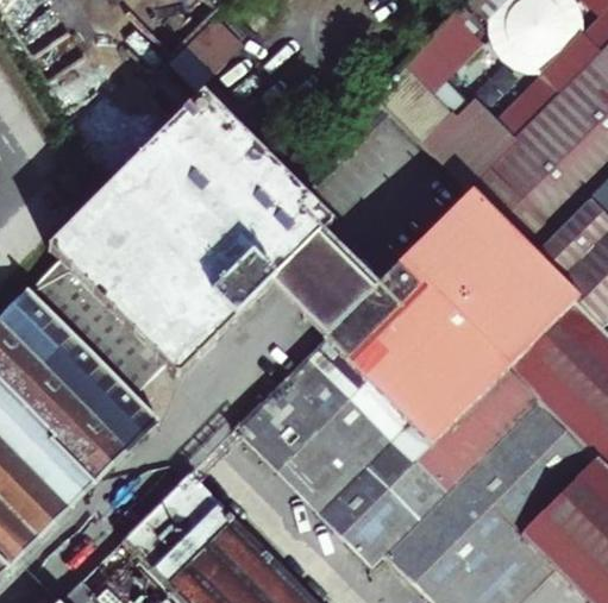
[(463,0),(453,10),(484,41),(524,0),(463,0)]
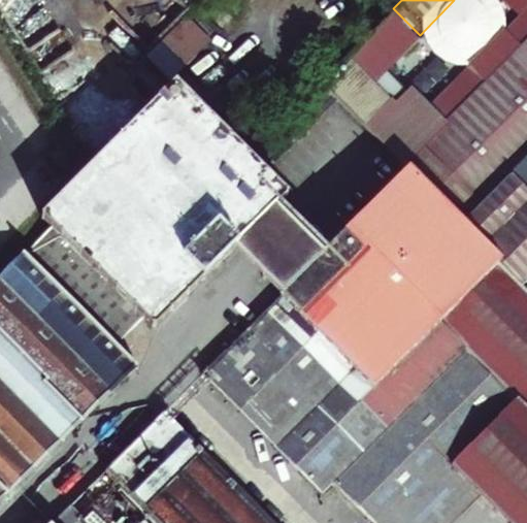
[(420,35),(393,8),(353,50),(329,73),(322,80),(370,128),(408,90),(387,68),(420,35)]
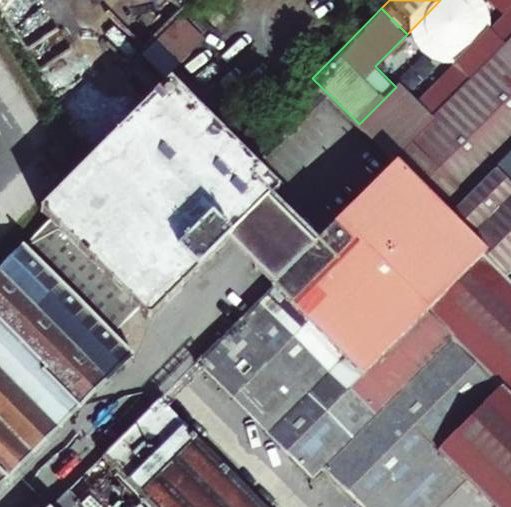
[(143,50),(170,75),(207,34),(180,9),(143,50)]
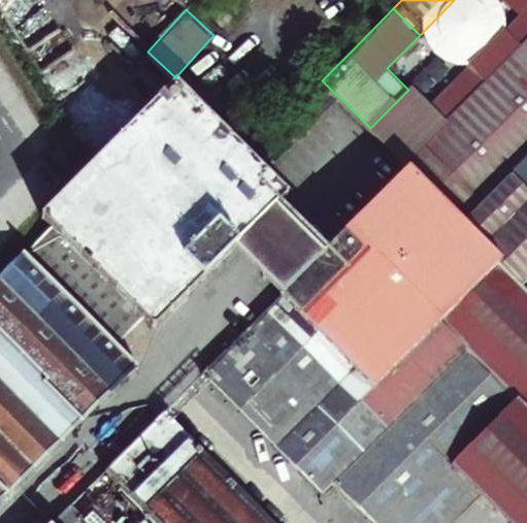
[(526,37),(442,123),(404,162),(407,166),(500,258),(523,281),(526,276),(526,37)]
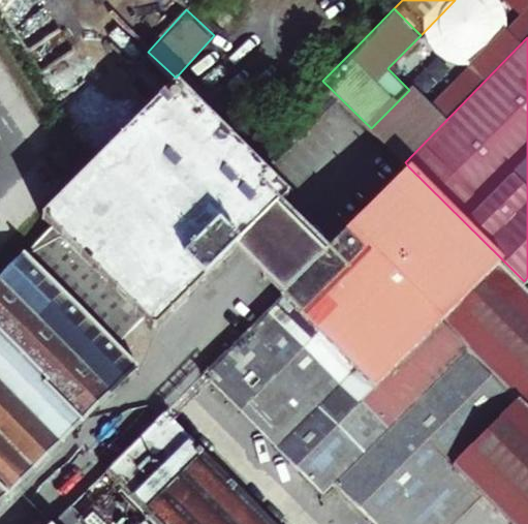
[(44,214),(53,222),(25,249),(116,340),(143,313),(153,324),(235,244),(276,203),(288,190),(178,80),(89,168),(44,214)]
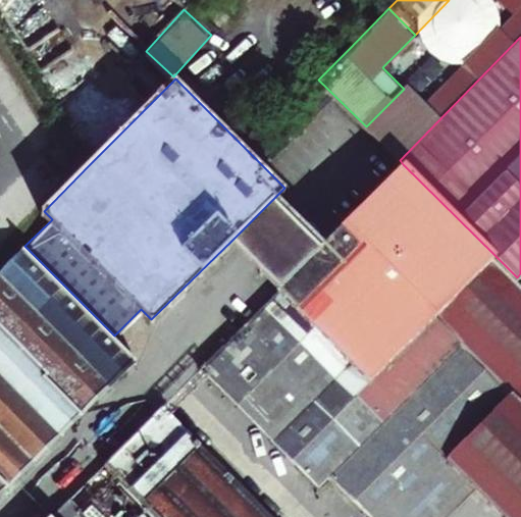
[(404,89),(366,126),(400,160),(437,121),(404,89)]
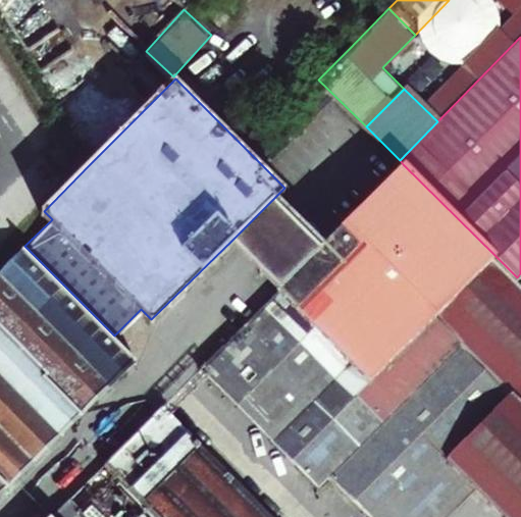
[(278,288),(201,365),(318,483),(329,472),(372,516),(444,516),(475,485),(447,457),(513,392),(435,314),(495,255),(403,164),(319,248),(278,288)]
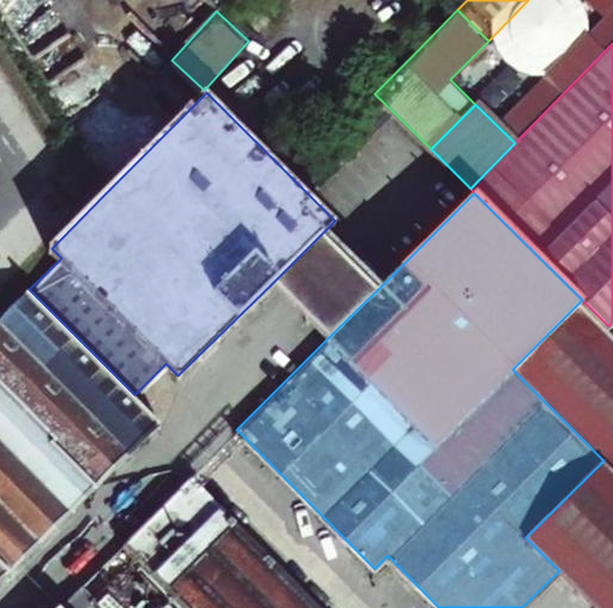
[(376,292),(320,235),(272,283),(328,338),(376,292)]
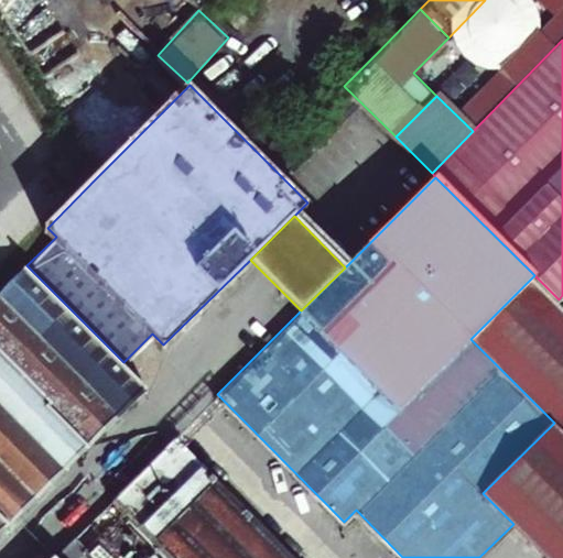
[(26,265),(0,292),(0,349),(50,400),(47,403),(88,445),(147,386),(123,362),(26,265)]
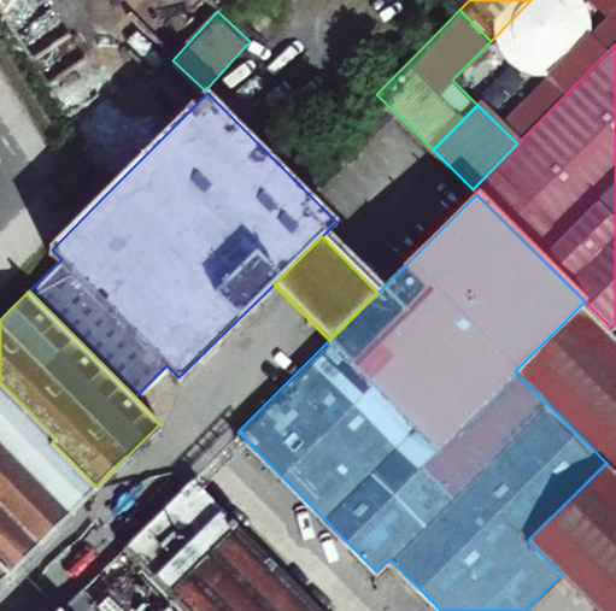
[(615,333),(611,328),(585,301),(515,371),(606,463),(528,540),(562,574),(599,610),(615,610),(615,333)]
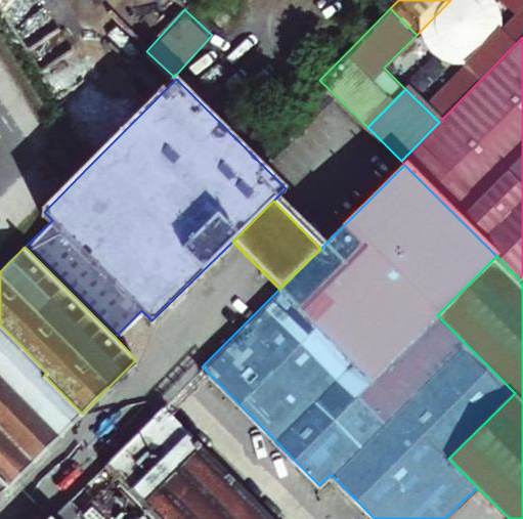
[(46,372),(0,325),(0,477),(8,486),(82,414),(44,375),(46,372)]
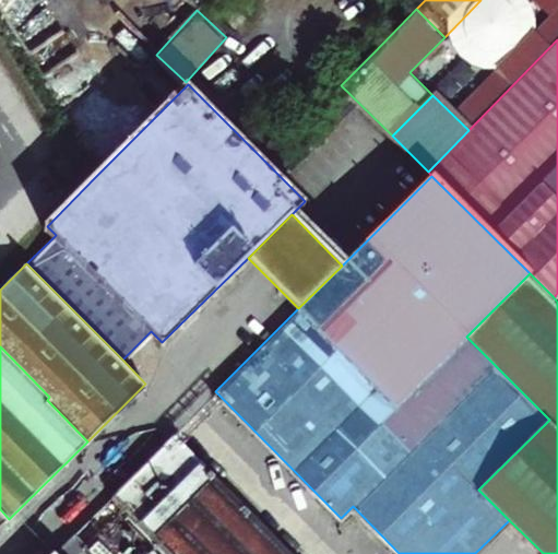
[(51,553),(295,553),(175,433),(113,493),(173,553),(96,553),(74,531),(54,552),(51,553)]
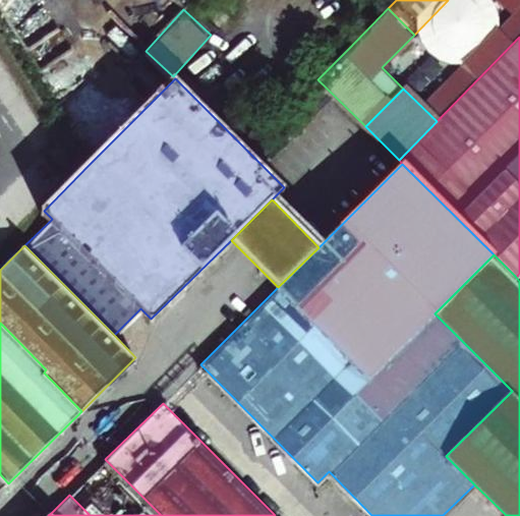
[(0,474),(0,491),(8,483),(0,474)]
